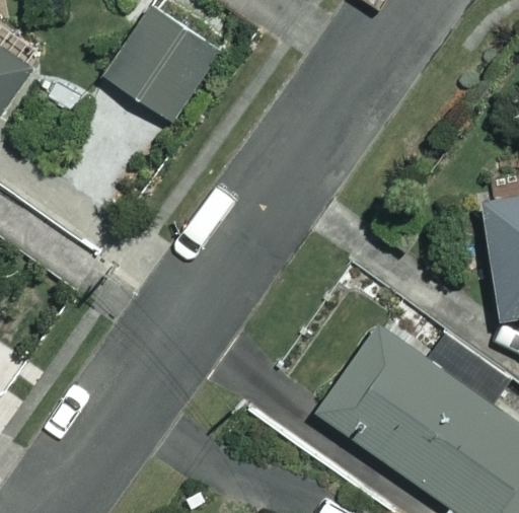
[(220,51),(148,7),(103,79),(174,124),(220,51)]
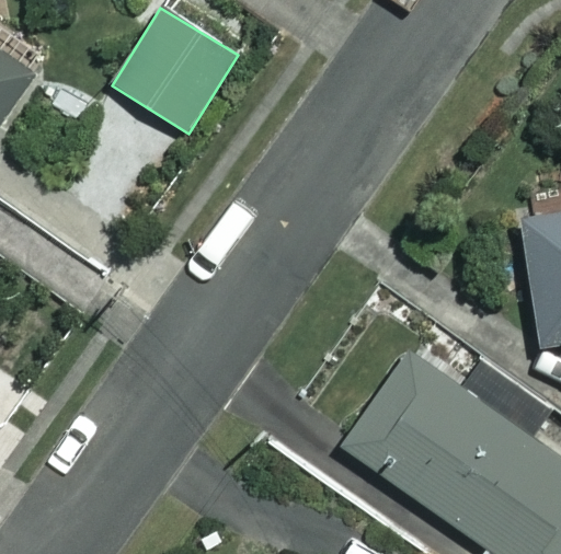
[(0,117),(31,69),(0,50),(0,117)]
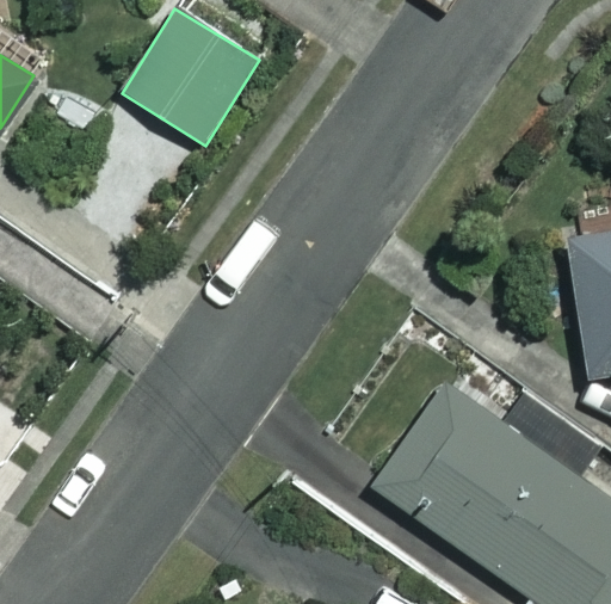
[(610,229),(563,238),(585,376),(610,371),(610,229)]
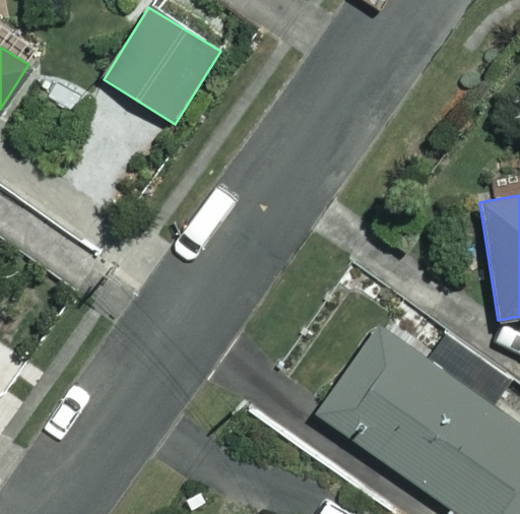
[(519,513),(519,424),(377,325),(315,413),(449,507),(444,513),(519,513)]
